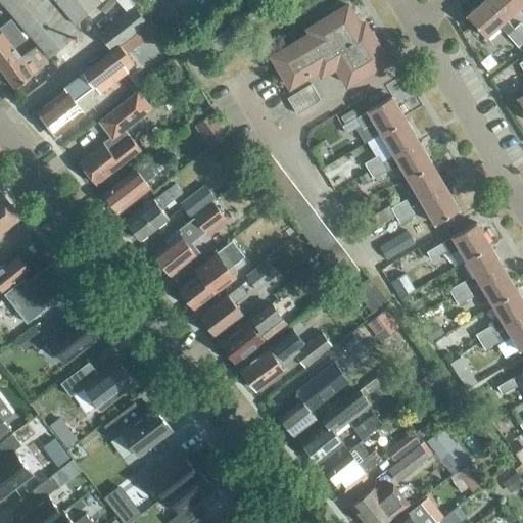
[(74,24),(75,22),(54,0),(0,0),(49,57),(80,30),(74,24)]
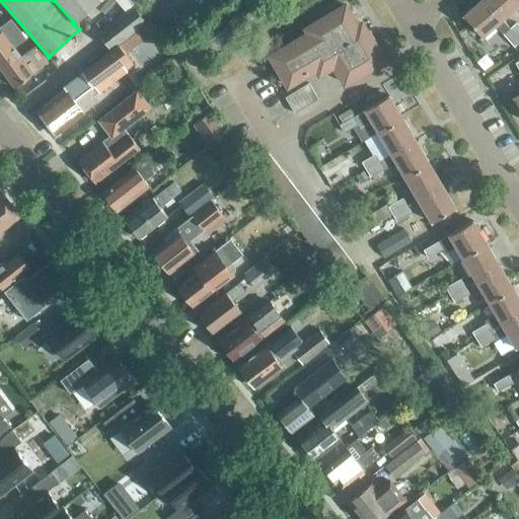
[(54,0),(74,22),(99,0),(98,0),(54,0)]
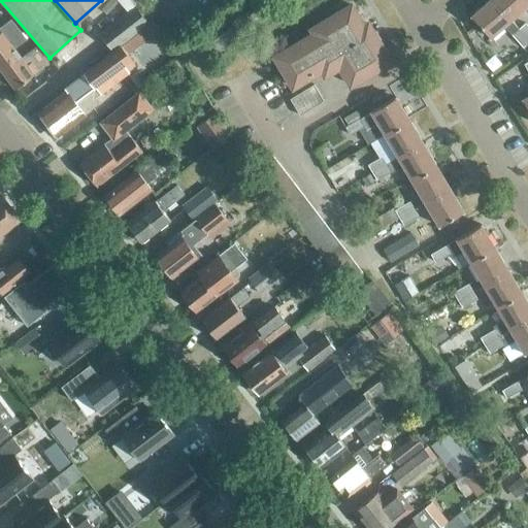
[(503,25),(512,34),(523,47),(527,42),(527,38),(519,28),(510,19),(493,0),(487,0),(470,14),(490,36),(503,25)]
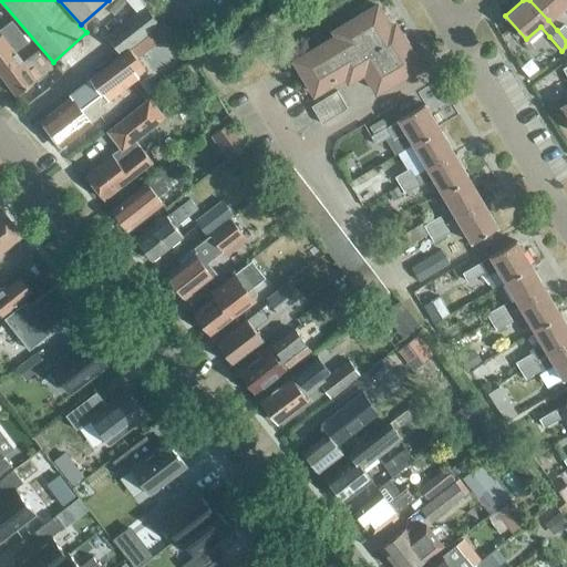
[(566,0),(529,0),(548,20),(566,2),(566,0)]
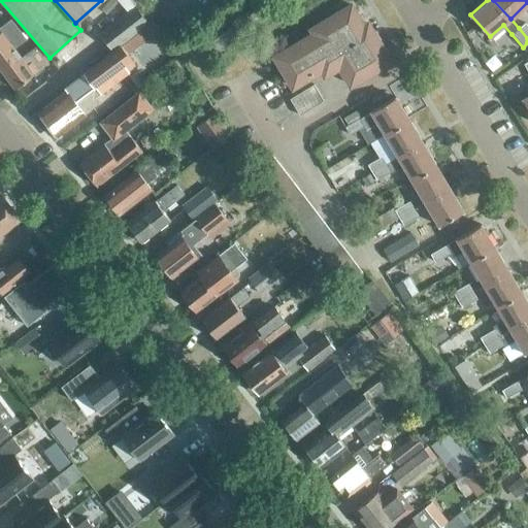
[(351,4),(310,28),(312,33),(274,56),(287,77),(292,75),(297,84),(321,69),(324,74),(339,65),(350,84),(390,60),(377,38),(372,41),(351,4)]
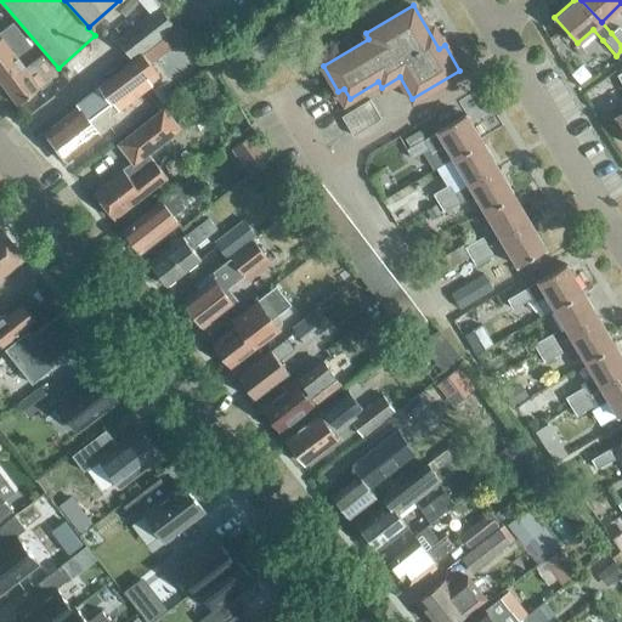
[(128,63),(174,27),(158,6),(116,38),(129,55),(124,58),(128,63)]
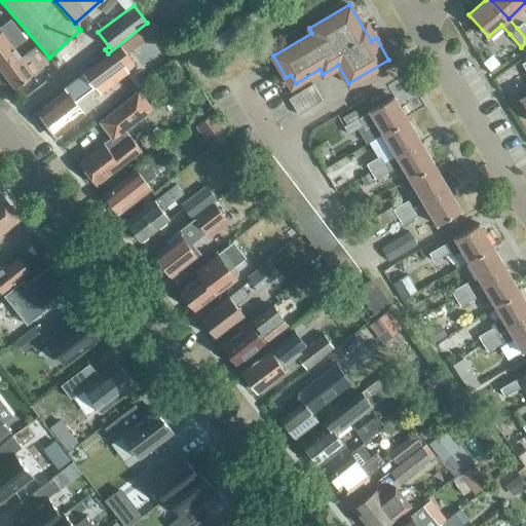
[(0,26),(0,65),(16,52),(13,47),(26,38),(10,19),(0,26)]
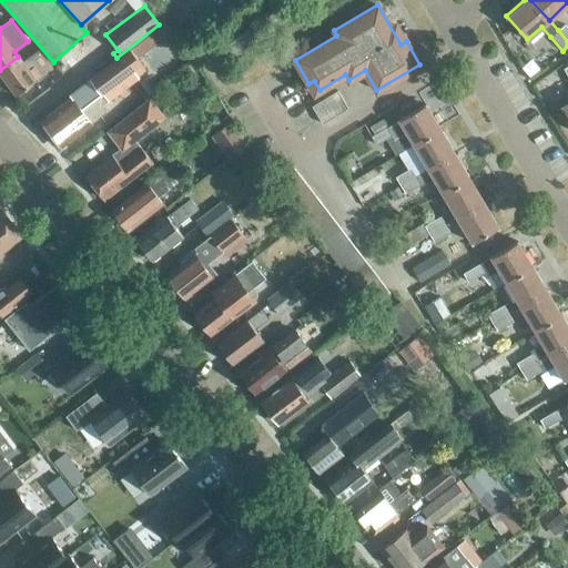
[(567,41),(567,28),(565,24),(558,30),(567,41)]
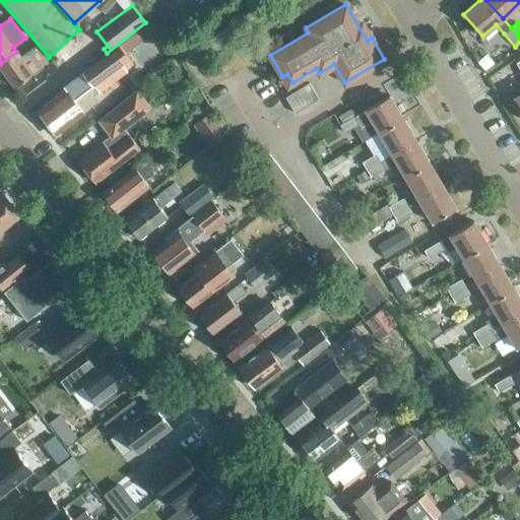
[(93,95),(99,90),(126,70),(122,63),(129,58),(125,52),(145,37),(140,28),(62,86),(65,89),(37,111),(55,134),(98,101),(93,95)]
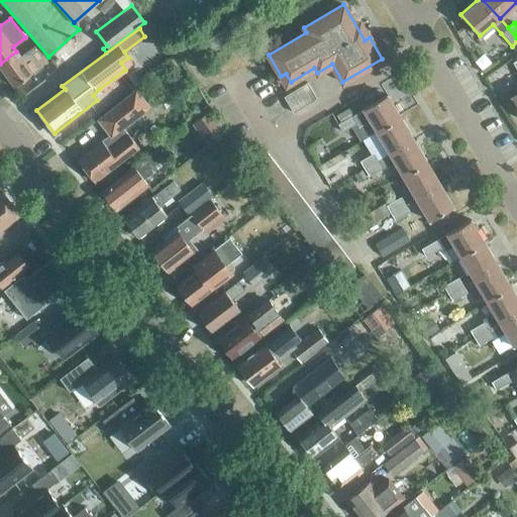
[(16,52),(0,64),(0,67),(14,86),(32,72),(31,71),(47,60),(35,44),(20,56),(16,52)]
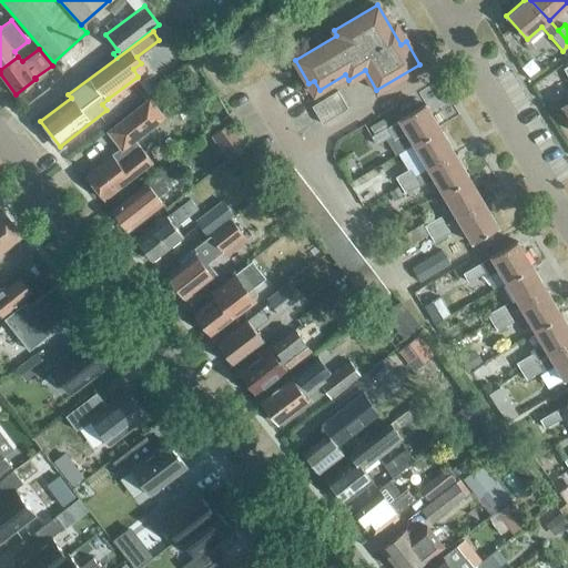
[(322,123),(347,108),(337,90),(312,105),(322,123)]
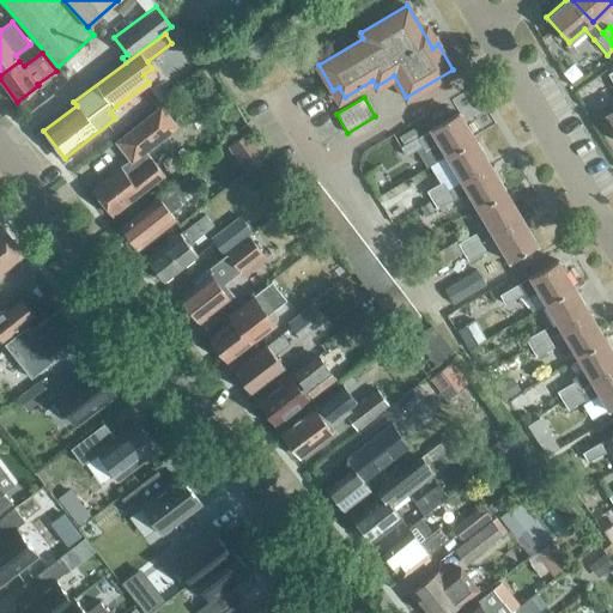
[(120,167),(91,188),(113,214),(164,175),(145,151),(177,126),(161,105),(115,141),(131,162),(121,168),(120,167)]
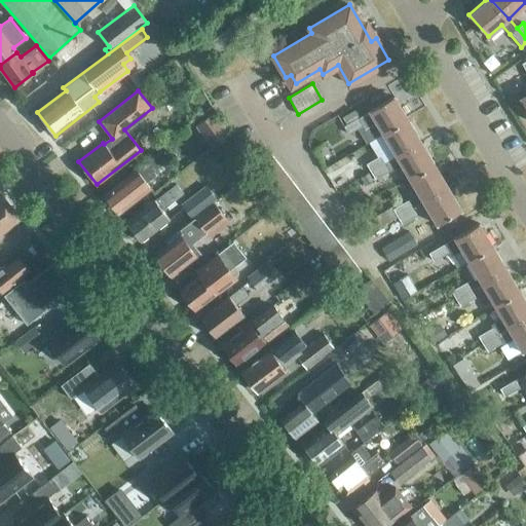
[(369,110),(376,122),(382,134),(407,119),(393,96),(369,110)]
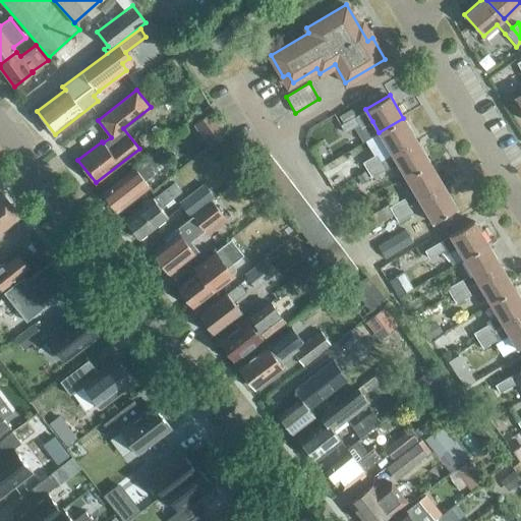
[(361,127),(372,121),(365,109),(340,124),(345,132),(359,124),(361,127)]
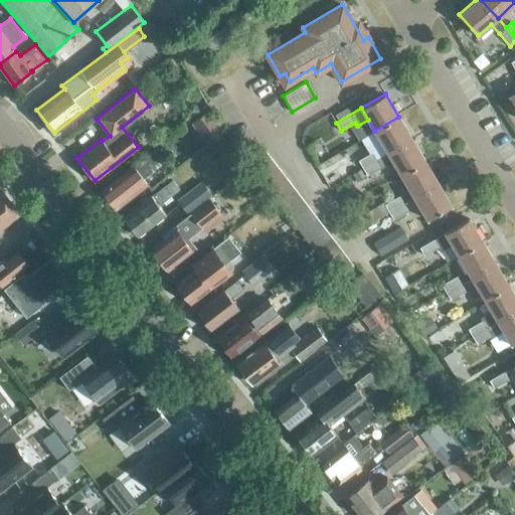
[(206,144),(221,132),(205,112),(190,124),(206,144)]
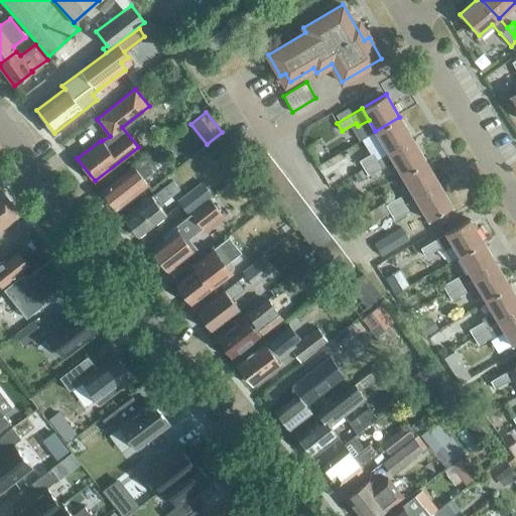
[(384,145),(373,151),(359,160),(363,168),(412,139),(399,117),(375,131),(384,145)]
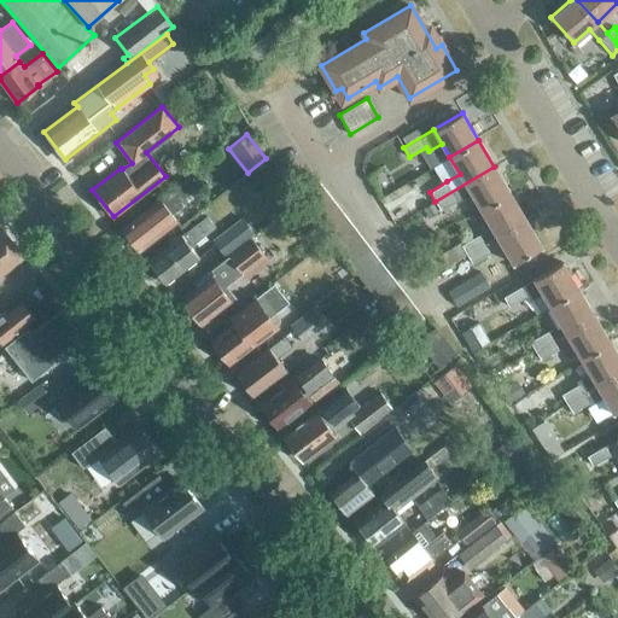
[(481,210),(509,192),(494,167),(435,202),(441,210),(458,199),(459,200),(471,193),(481,210)]
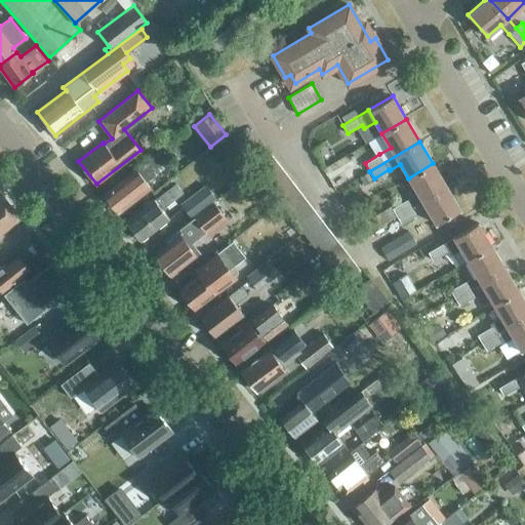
[(158,151),(145,161),(153,171),(168,159),(160,149),(158,151)]
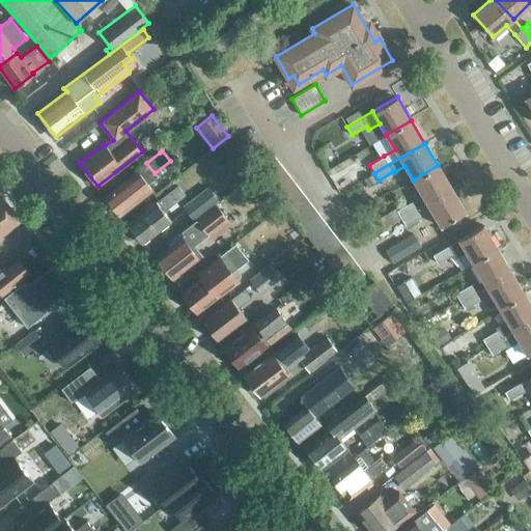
[(155,173),(146,163),(105,196),(119,215),(151,190),(147,184),(157,176),(155,173)]
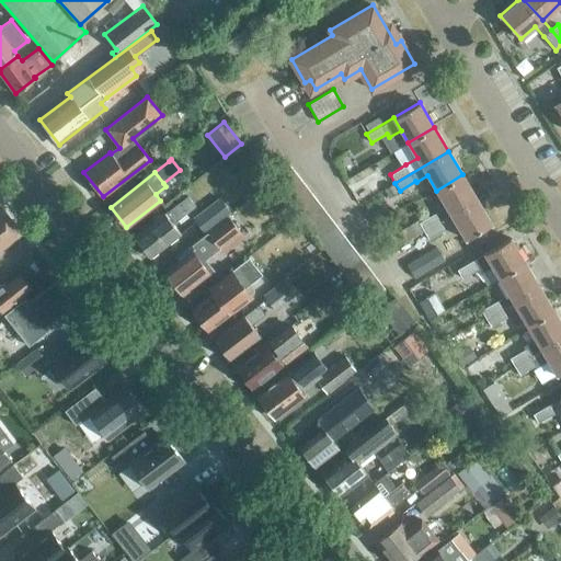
[(462,174),(436,191),(450,214),(477,198),(462,174)]
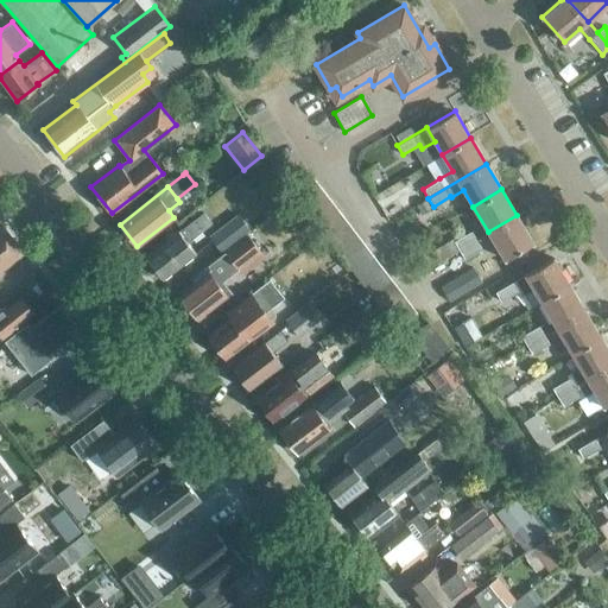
[(425,200),(416,206),(420,214),(430,208),(425,200)]
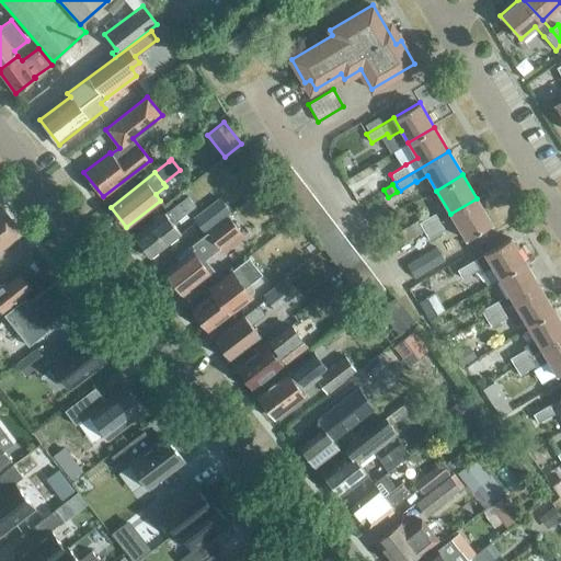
[(187,195),(179,202),(164,213),(134,237),(150,258),(181,233),(173,224),(195,206),(187,195)]
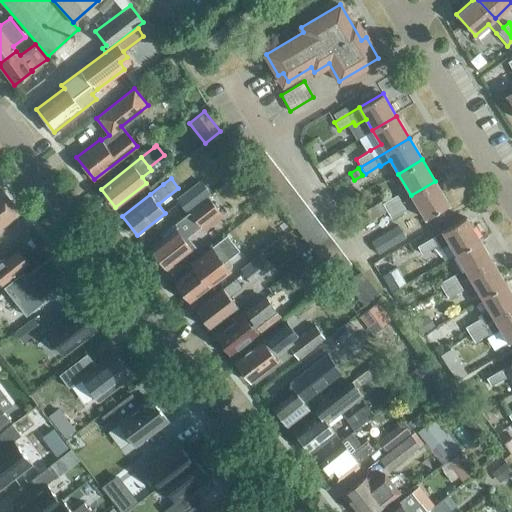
[(187,212),(210,194),(200,180),(176,199),(187,212)]
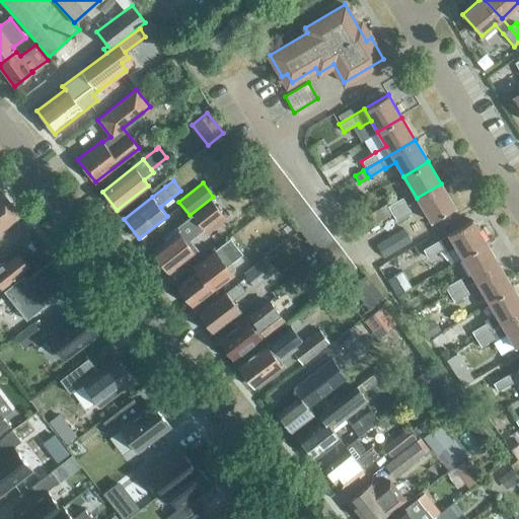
[(441,183),(417,198),(430,221),(454,207),(441,183)]
